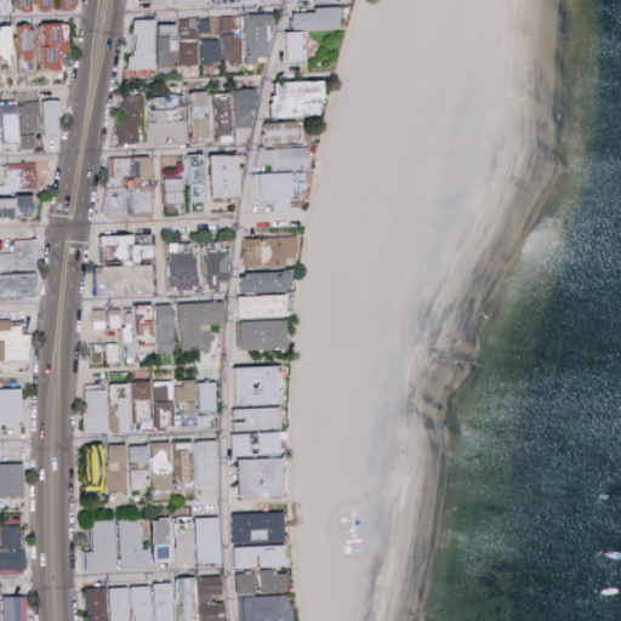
[(341,6),(317,7),(317,12),(294,12),(295,29),(342,28),(341,6)]
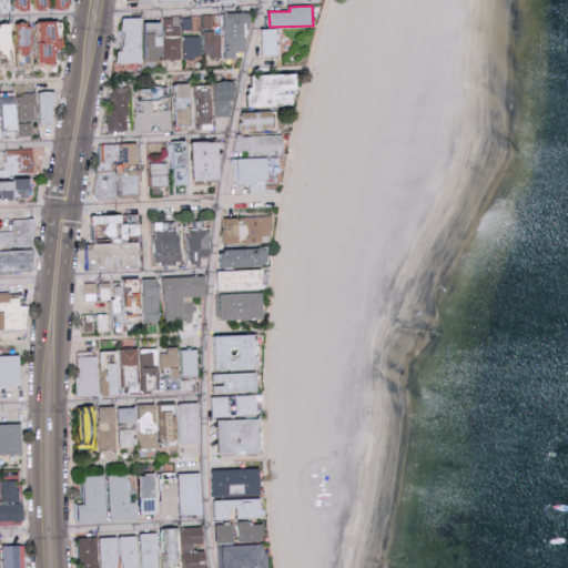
[(227,59),(237,58),(237,52),(249,51),(247,22),(253,22),(252,12),(225,12),(227,59)]
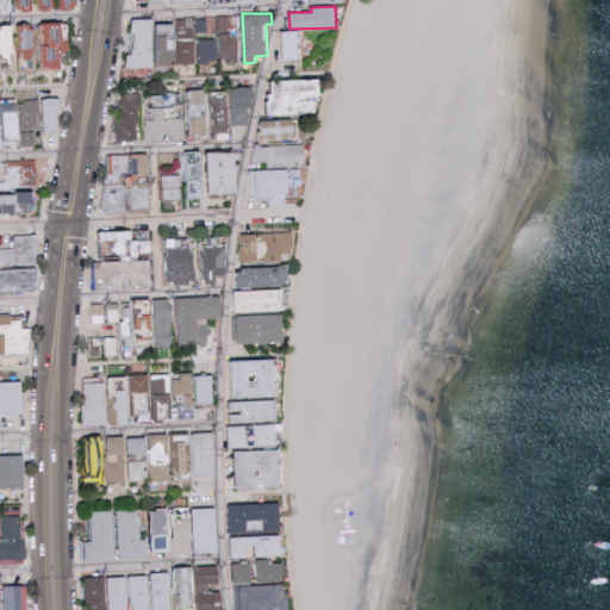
[(218,61),(236,61),(237,35),(228,33),(228,17),(219,17),(218,61)]
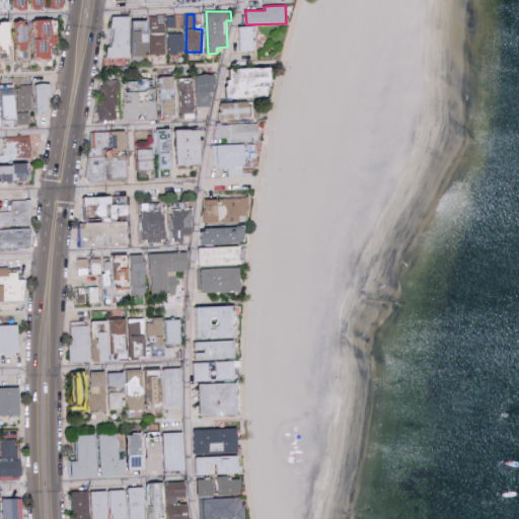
[(130,58),(132,16),(115,15),(114,47),(108,47),(107,57),(130,58)]
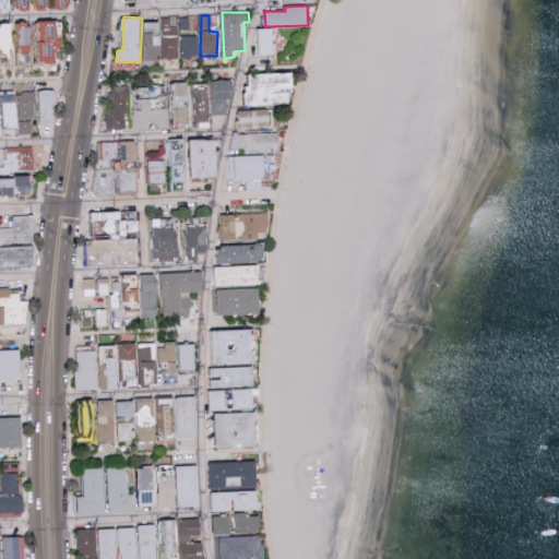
[(61,21),(1,23),(3,54),(13,52),(14,67),(22,67),(22,55),(37,54),(37,62),(59,61),(58,48),(62,48),(61,21)]
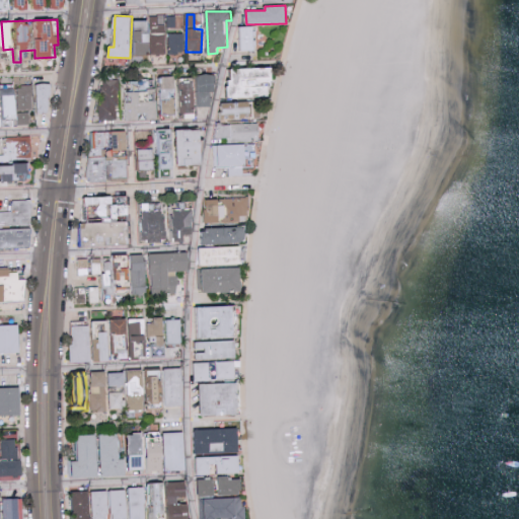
[(255,50),(254,25),(240,26),(241,50),(255,50)]
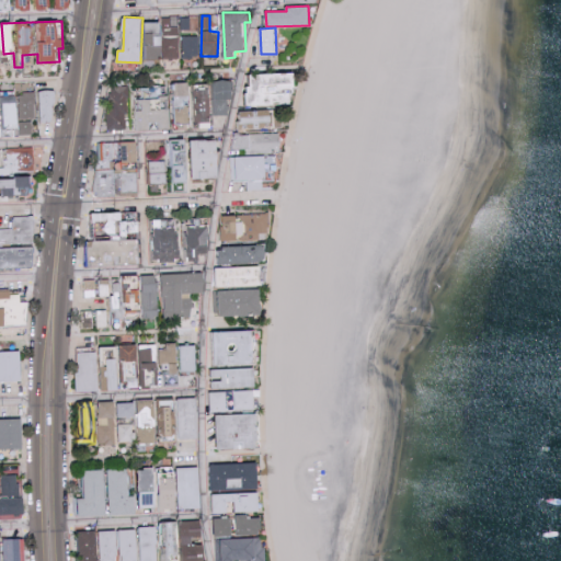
[(251,105),(296,104),(296,72),(250,73),(251,105)]
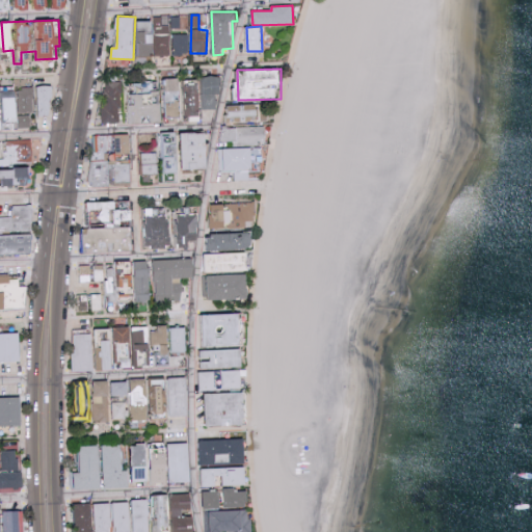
[(220,76),(205,76),(204,108),(220,108),(220,76)]
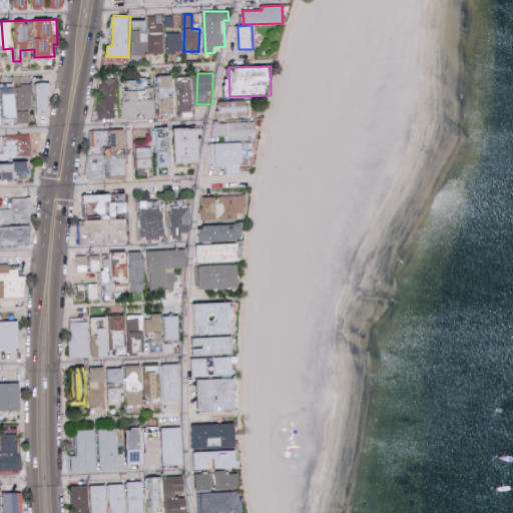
[(127,90),(128,117),(159,117),(159,113),(172,113),(171,88),(174,88),(174,75),(154,76),(155,89),(127,90)]
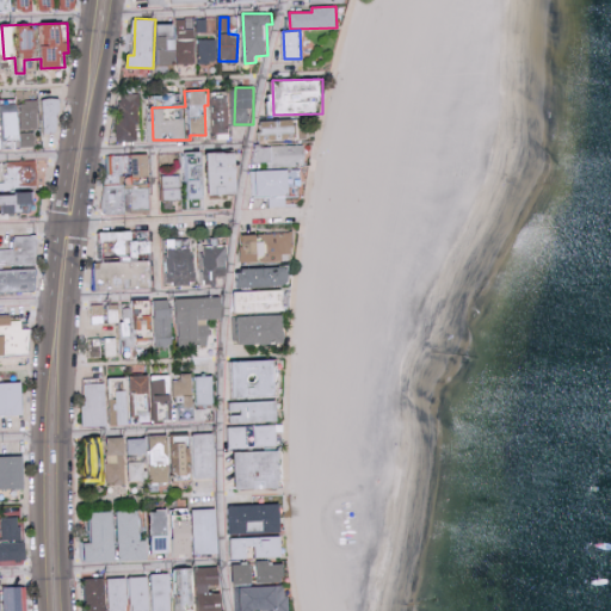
[(117,94),(118,141),(141,141),(139,93),(117,94)]
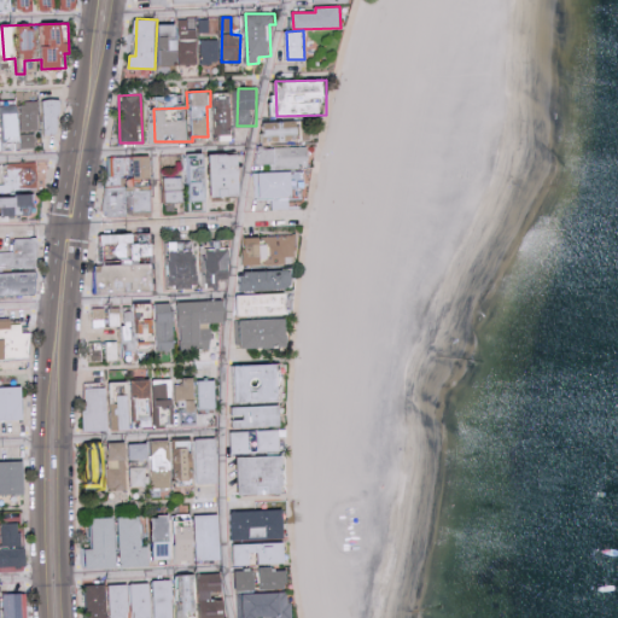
[(215,135),(233,134),(232,97),(214,98),(215,135)]
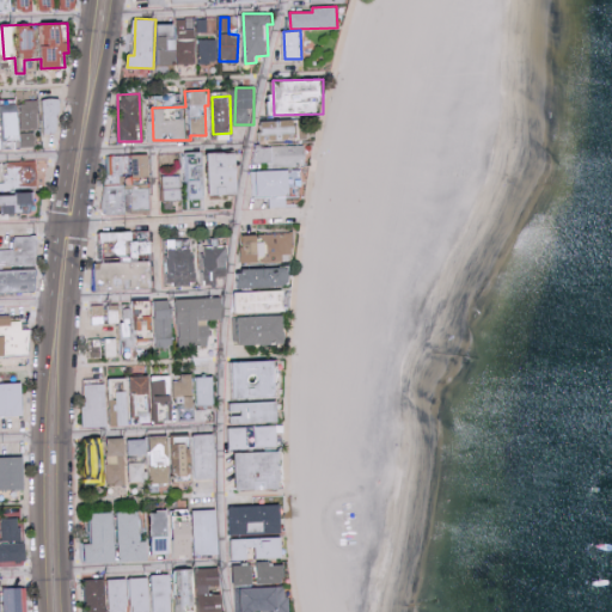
[(61,98),(46,98),(46,134),(62,133),(61,98)]
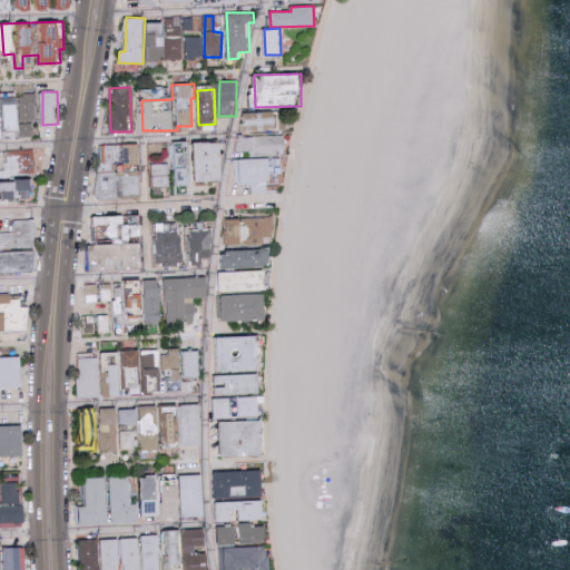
[(37,96),(0,95),(0,127),(21,127),(21,136),(33,136),(33,121),(37,121),(37,96)]
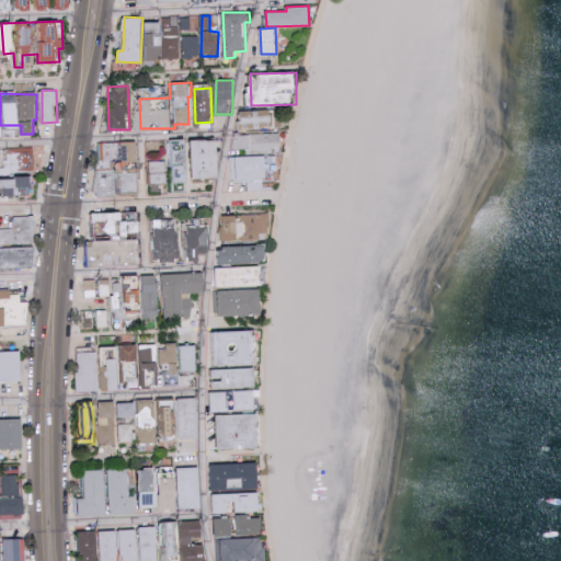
[(279,133),(232,135),(232,151),(281,149),(279,133)]
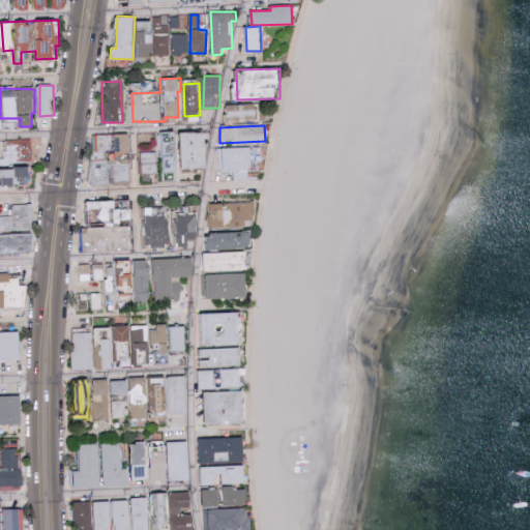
[(178,131),(160,131),(162,172),(179,172),(178,131)]
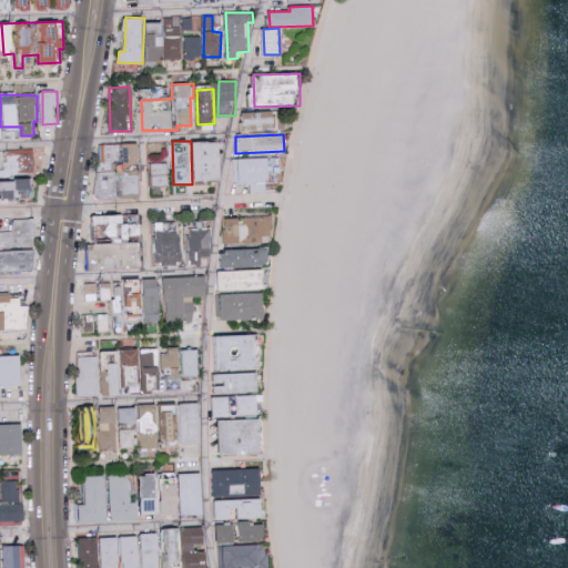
[(222,141),(196,142),(196,181),(223,180),(222,141)]
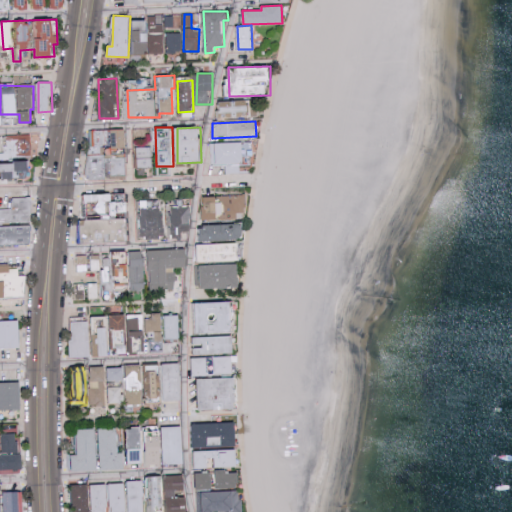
[(126,150),(126,130),(91,129),(90,146),(101,146),(101,149),(126,150)]
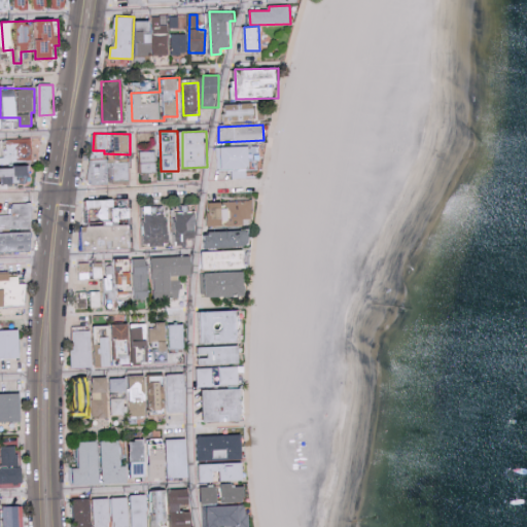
[(216,169),(250,168),(249,146),(216,147),(216,169)]
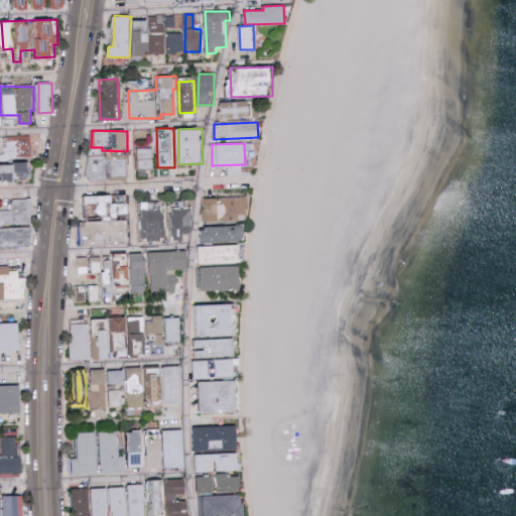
[(153,148),(138,148),(138,168),(153,168),(153,148)]
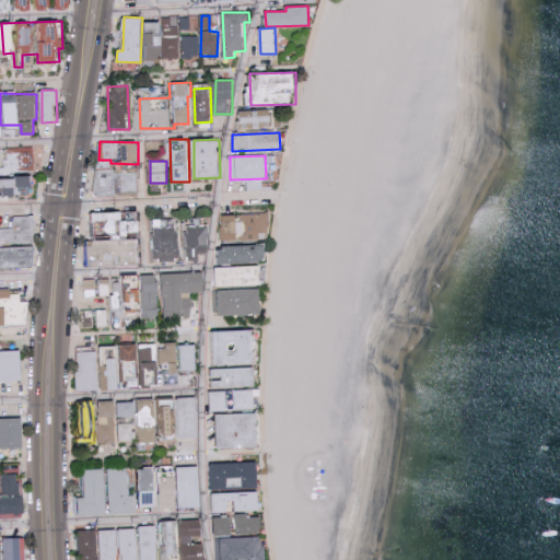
[(0,166),(0,177),(18,177),(18,166),(0,166)]
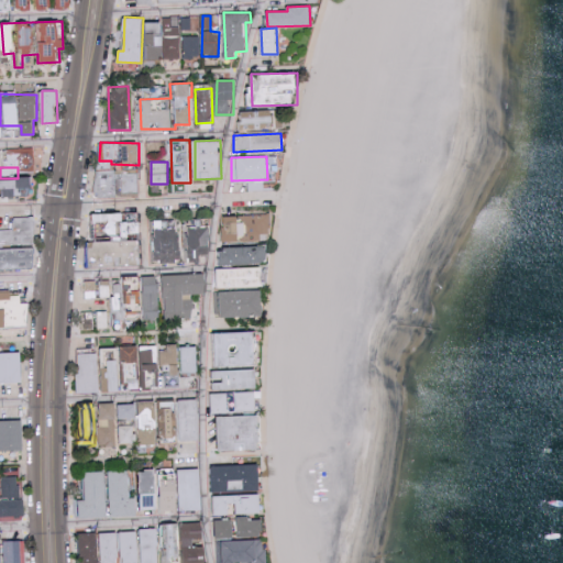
[(32,178),(0,178),(0,196),(21,196),(21,189),(32,188),(32,178)]
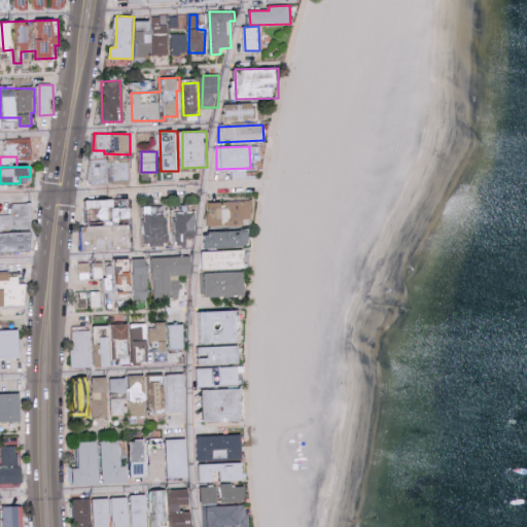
[(223,226),(222,202),(209,202),(210,226),(223,226)]
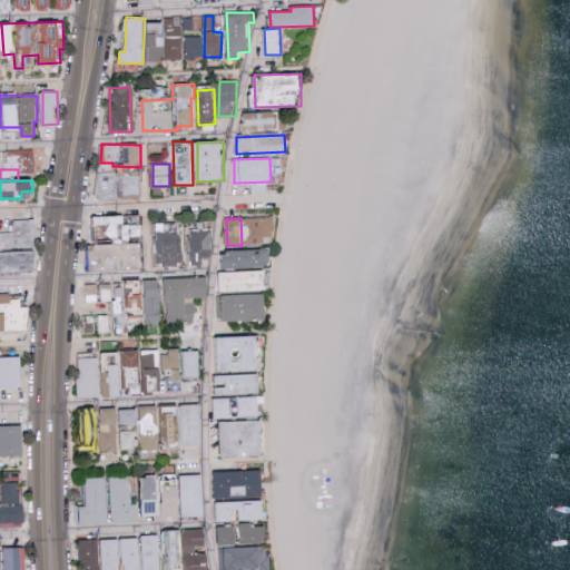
[(0,249),(36,249),(35,219),(12,220),(12,232),(0,232),(0,249)]
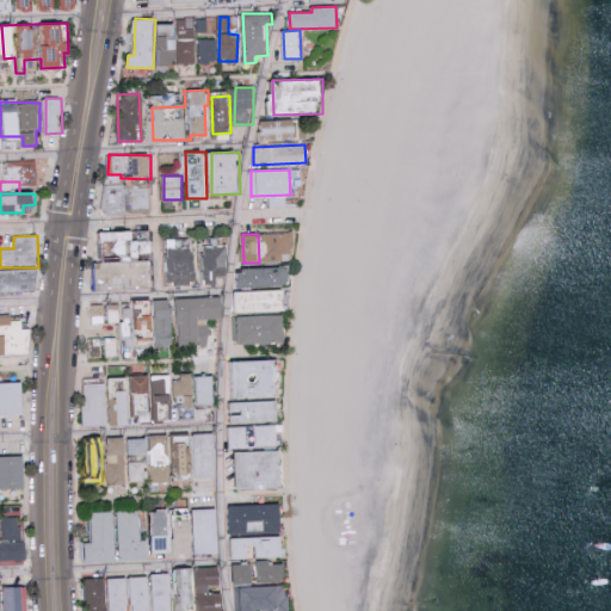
[(170,247),(170,284),(199,284),(199,269),(208,269),(208,284),(218,284),(218,276),(228,276),(228,246),(203,246),(203,260),(195,260),(195,247),(170,247)]
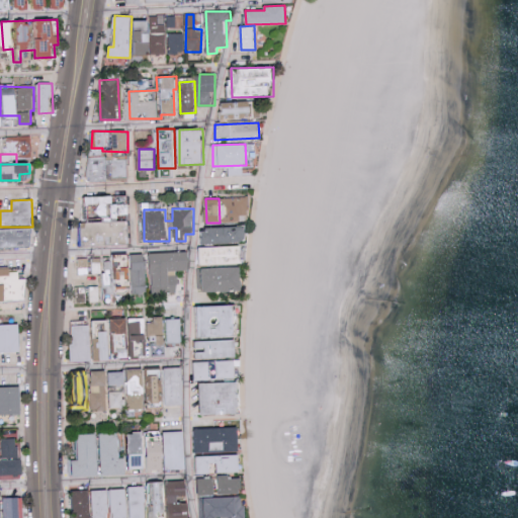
[(246,242),(245,227),(204,228),(204,243),(246,242)]
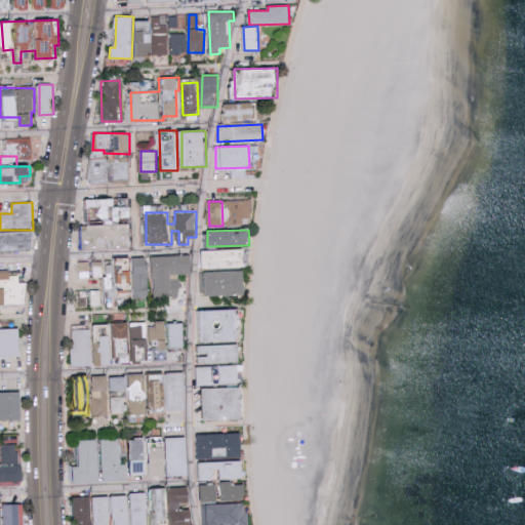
[(32,231),(0,232),(0,241),(0,250),(33,249),(32,231)]
